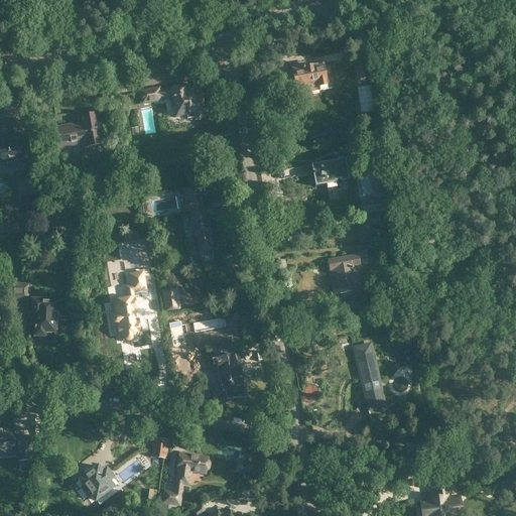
[(312,91),(318,90),(318,91),(328,89),(327,85),(328,84),(328,81),(326,80),(325,73),(326,72),(326,70),(324,69),(324,65),(305,68),(304,62),(290,65),(293,77),(289,78),(289,79),(288,79),(288,80),(288,82),(289,82),(293,82),(296,94),(304,93),(303,88),(311,86),(312,91)]
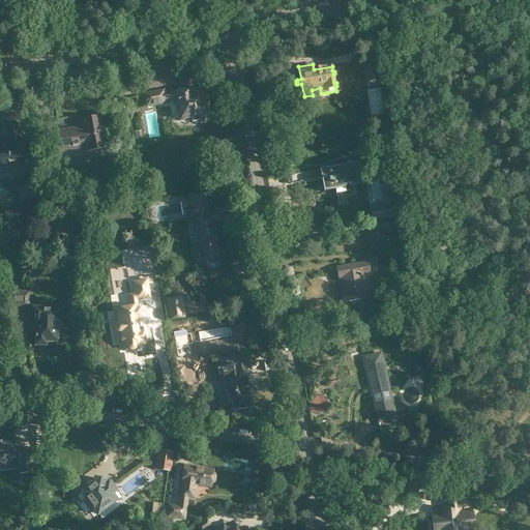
[(378,80),(376,64),(364,65),(366,82),(378,80)]
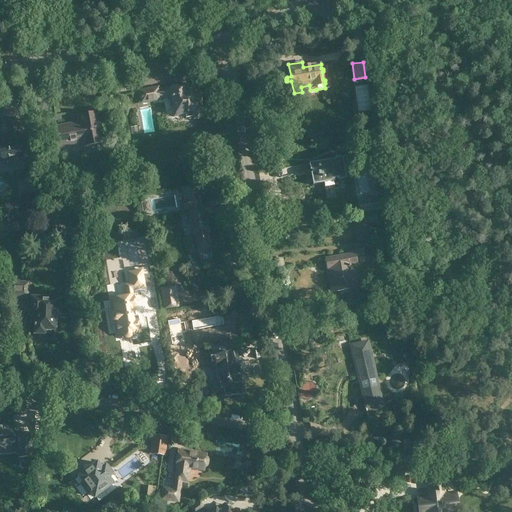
[(151,88),(138,91),(141,103),(147,102),(148,102),(160,100),(160,99),(171,97),(171,98),(171,99),(171,100),(171,101),(171,102),(171,103),(172,103),(172,104),(173,107),(171,107),(173,117),(184,115),(184,114),(192,112),(193,117),(194,117),(195,118),(196,118),(197,118),(198,118),(199,118),(199,117),(200,117),(201,117),(201,116),(202,116),(202,115),(201,108),(201,107),(202,106),(202,105),(201,105),(201,104),(201,103),(200,103),(200,102),(199,98),(199,97),(200,97),(200,96),(201,96),(201,95),(201,94),(200,94),(200,93),(199,93),(198,93),(193,94),(192,91),(187,92),(186,86),(179,88),(178,87),(175,87),(174,88),(166,90),(166,88),(159,90),(158,87),(151,88)]
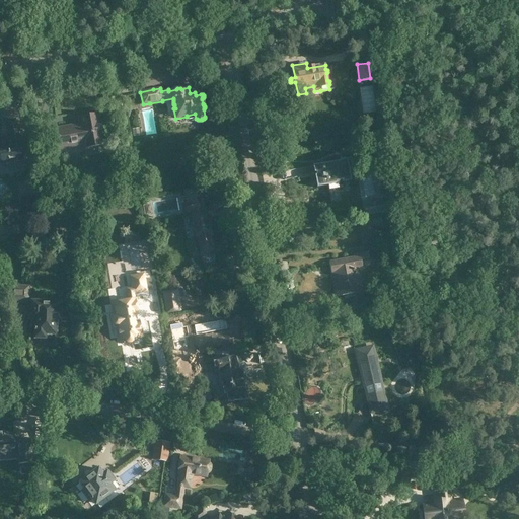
[(78,119),(80,127),(72,128),(71,126),(56,129),(60,149),(75,146),(75,145),(83,144),(84,148),(104,144),(102,130),(101,131),(100,126),(101,126),(99,115),(78,119)]
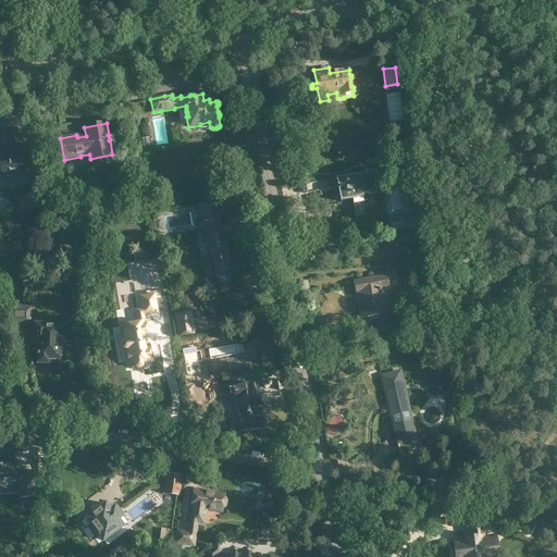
[(19,146),(15,128),(8,130),(11,148),(8,148),(8,147),(0,148),(0,173),(0,176),(4,175),(5,177),(5,178),(7,178),(7,180),(8,180),(9,180),(10,180),(11,180),(11,178),(12,178),(13,177),(13,176),(13,175),(13,174),(24,172),(20,146),(19,146)]
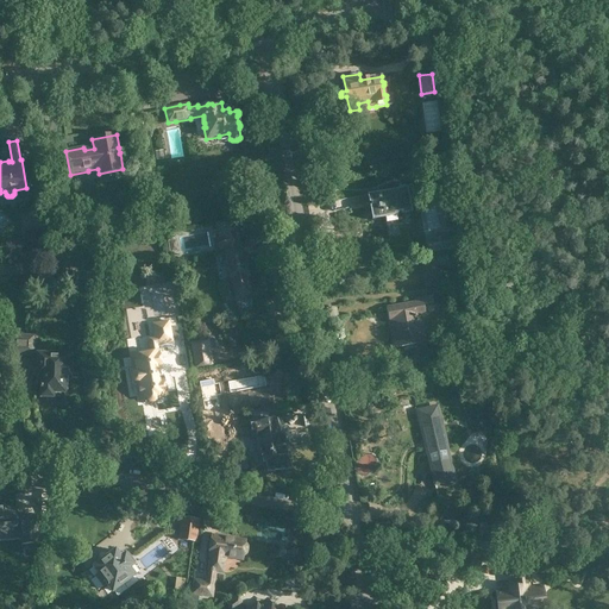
[(366,195),(371,220),(384,218),(385,224),(397,221),(396,215),(397,215),(397,214),(400,213),(401,215),(412,213),(407,188),(366,195)]
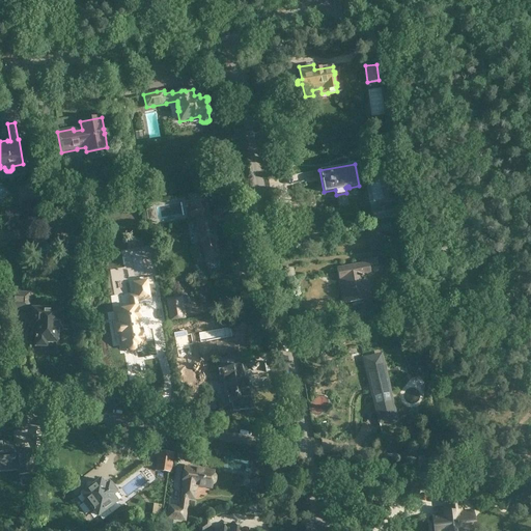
[(133,180),(123,183),(126,195),(135,193),(133,180)]
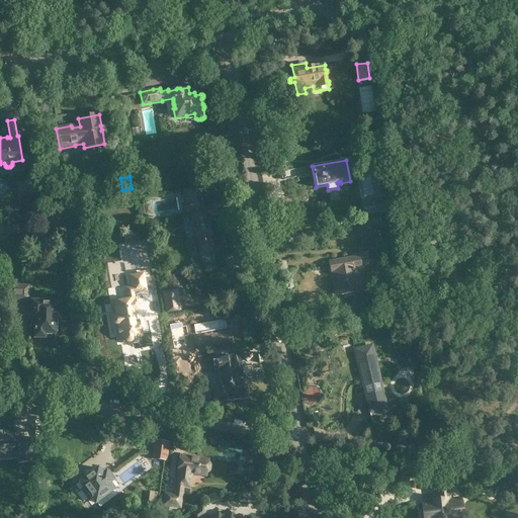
[(213,251),(207,219),(209,219),(209,217),(218,216),(216,203),(211,203),(212,208),(201,210),(200,203),(202,201),(199,186),(183,189),(185,199),(188,200),(188,202),(186,203),(185,203),(184,204),(183,205),(183,206),(183,207),(184,208),(184,209),(185,209),(185,210),(186,210),(187,210),(190,209),(191,211),(190,212),(192,222),(190,223),(192,230),(194,230),(195,239),(196,238),(199,254),(213,251)]
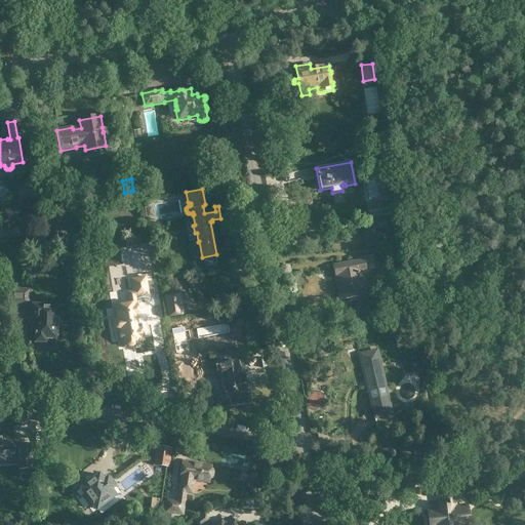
[(62,200),(62,194),(49,195),(51,208),(66,206),(65,199),(62,200)]
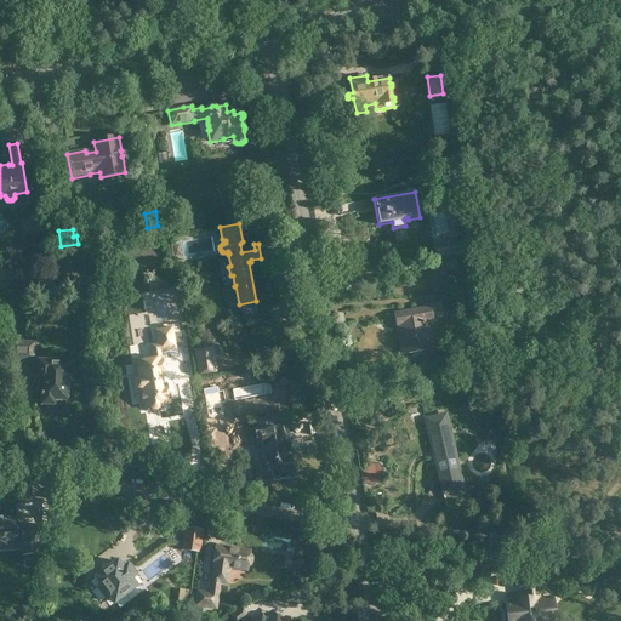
[(29,255),(29,256),(46,254),(43,234),(27,237),(28,244),(20,245),(21,256),(29,255)]
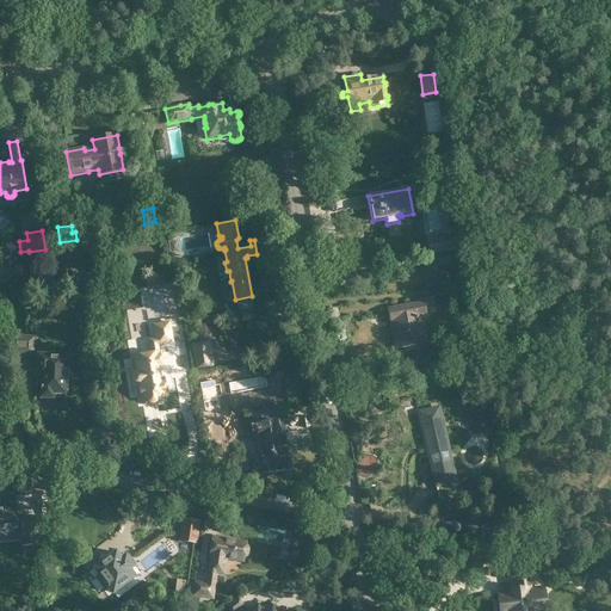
[(442,287),(438,260),(421,263),(426,290),(442,287)]
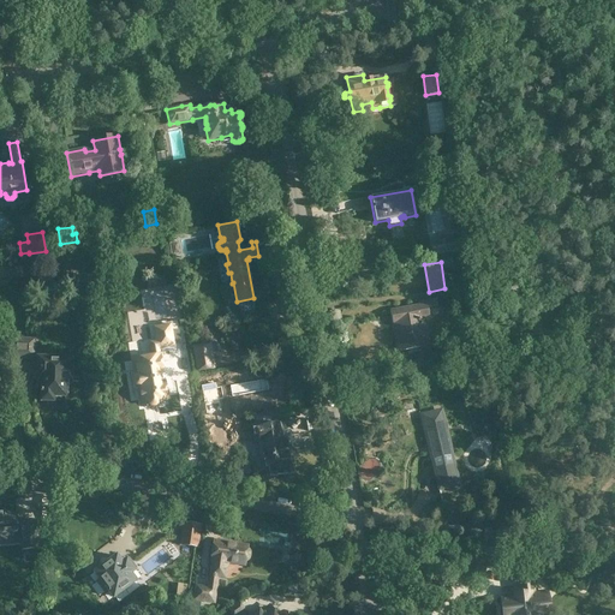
[(418,306),(390,311),(399,352),(419,347),(419,345),(429,344),(424,318),(429,317),(427,308),(437,305),(436,298),(425,300),(418,302),(418,306)]
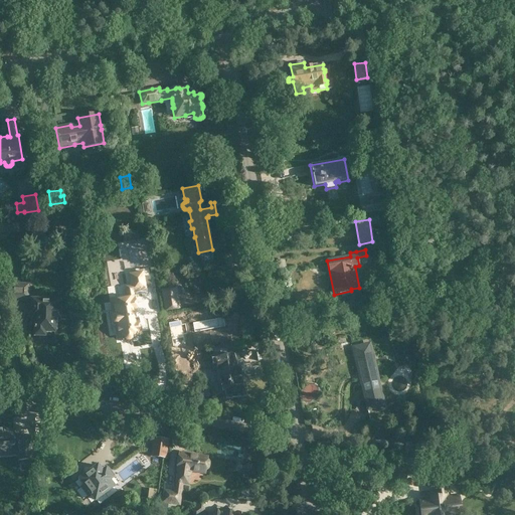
[(120,337),(124,336),(124,337),(124,338),(125,339),(126,340),(127,340),(128,340),(129,340),(130,340),(131,339),(132,338),(132,337),(133,336),(133,335),(140,333),(138,320),(134,321),(132,312),(136,311),(132,292),(146,290),(142,272),(129,274),(131,286),(125,287),(127,299),(113,302),(116,315),(115,315),(114,316),(113,316),(113,317),(112,318),(112,319),(112,320),(112,321),(113,322),(113,323),(114,323),(115,324),(116,324),(117,324),(120,337)]
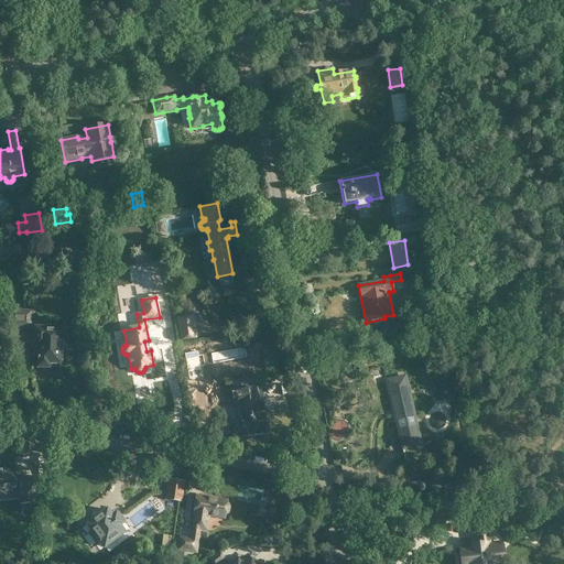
[(31,329),(31,312),(7,311),(10,328),(31,329)]
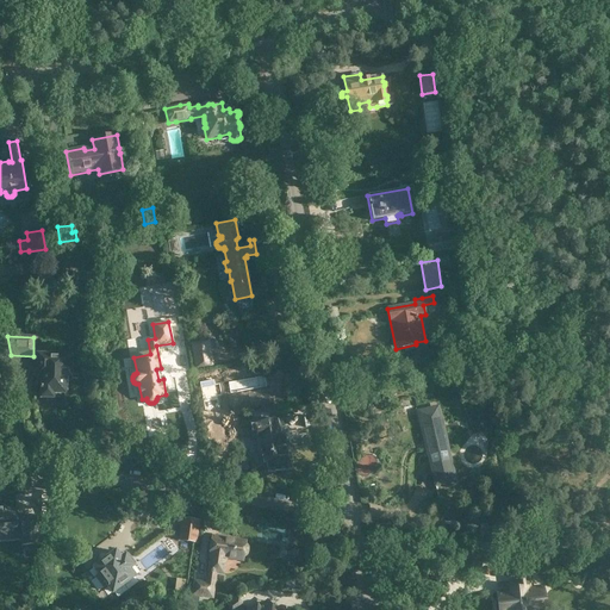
[(37,375),(38,375),(38,383),(42,383),(42,387),(39,387),(39,391),(42,391),(41,397),(64,398),(64,377),(70,377),(70,366),(64,366),(66,356),(37,355),(37,375)]
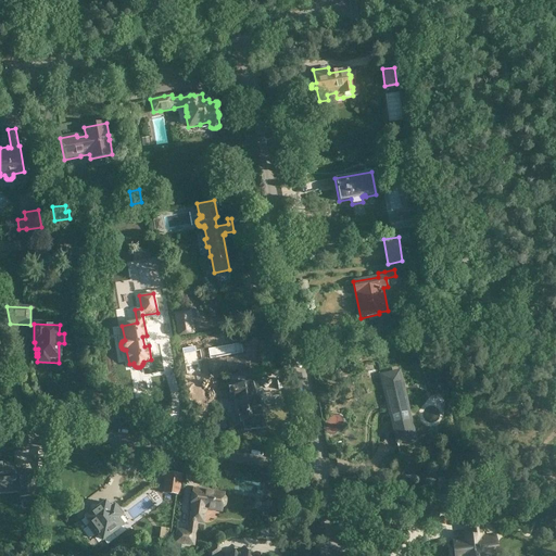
[(399,373),(381,377),(396,440),(414,436),(399,373)]
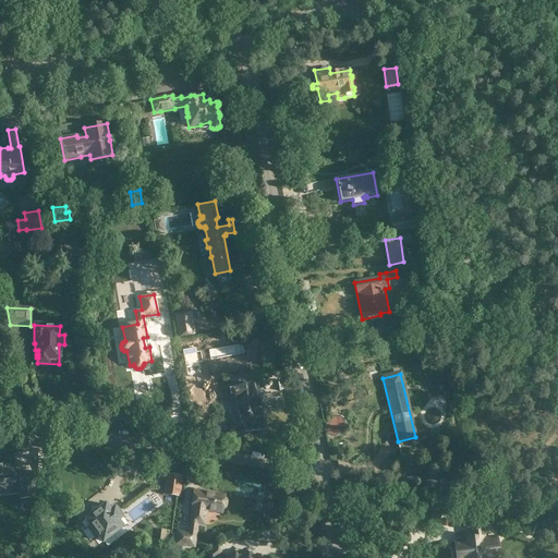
[(234,387),(232,387),(234,399),(237,399),(239,416),(242,415),(244,429),(254,427),(254,428),(256,428),(258,429),(262,427),(263,427),(263,426),(264,426),(262,410),(258,410),(257,404),(261,404),(259,397),(256,397),(254,384),(234,386),(234,387)]
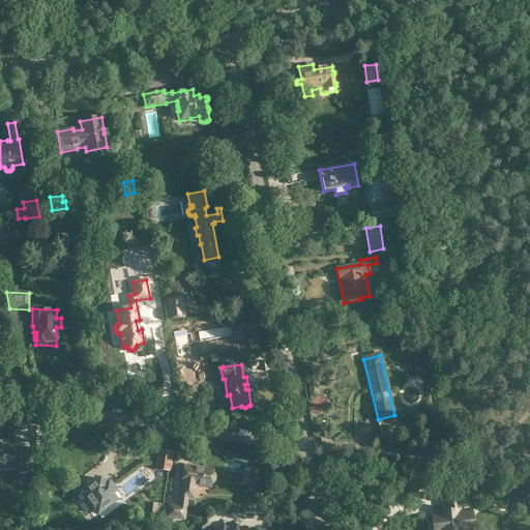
[(176,375),(180,392),(194,389),(189,373),(176,375)]
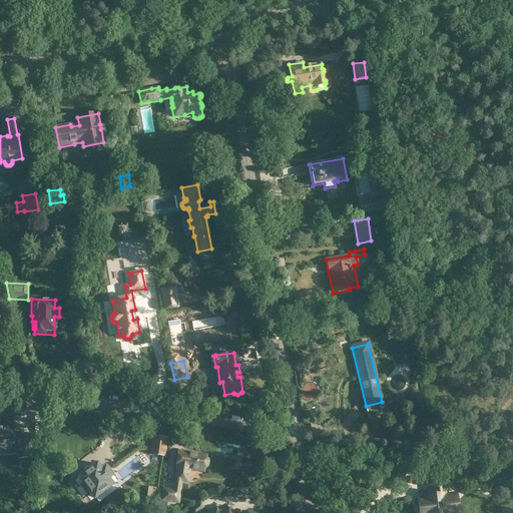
[(13,428),(0,429),(0,454),(16,453),(16,457),(31,456),(30,435),(15,436),(15,438),(13,438),(13,428)]
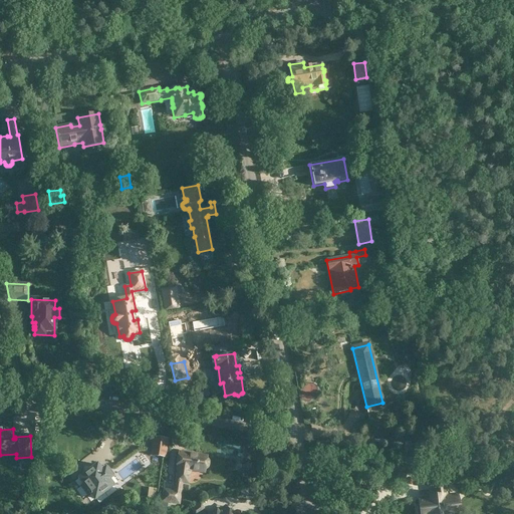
[(154,437),(151,451),(166,454),(168,439),(154,437)]
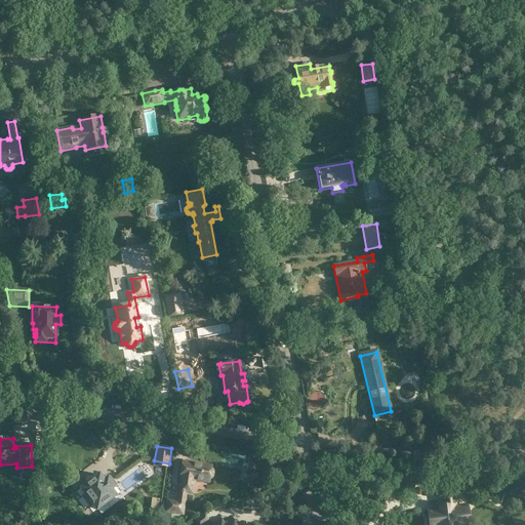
[(182,461),(179,479),(180,479),(177,501),(167,500),(165,513),(183,515),(186,493),(192,494),(194,481),(209,483),(210,478),(212,477),(213,473),(211,471),(211,466),(182,461)]
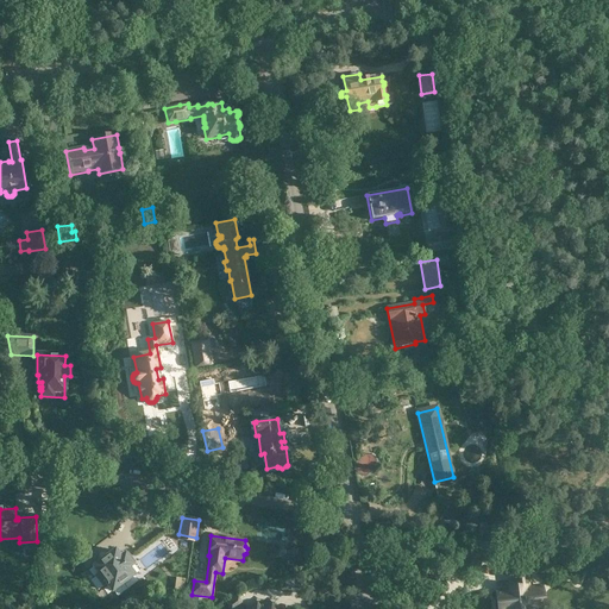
[(100,562),(93,567),(99,575),(95,577),(102,588),(107,584),(112,591),(133,576),(129,569),(136,563),(127,552),(120,558),(115,551),(108,556),(107,553),(106,553),(106,552),(105,552),(104,552),(102,552),(101,552),(100,552),(100,553),(99,553),(99,554),(98,554),(98,556),(98,557),(98,558),(98,559),(99,560),(100,562)]
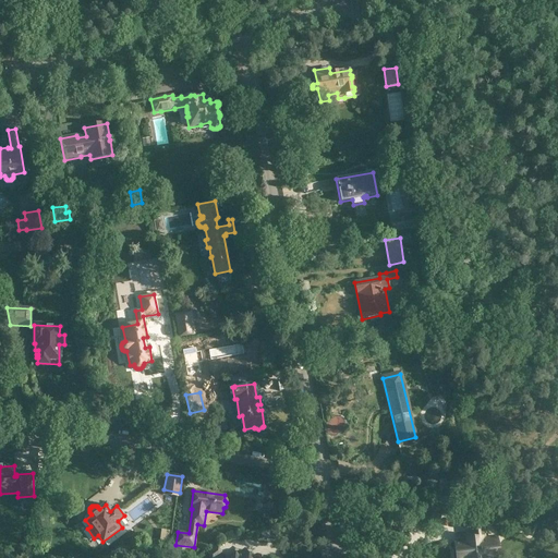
[(499,557),(497,535),(488,536),(486,524),(468,526),(469,538),(453,541),(455,557),(499,557)]
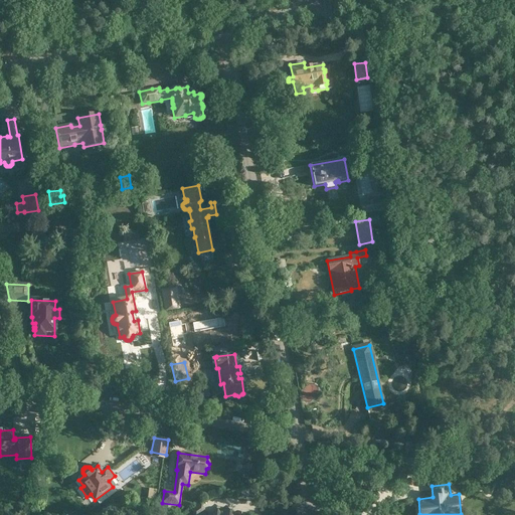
[(248,489),(240,492),(242,498),(250,495),(248,489)]
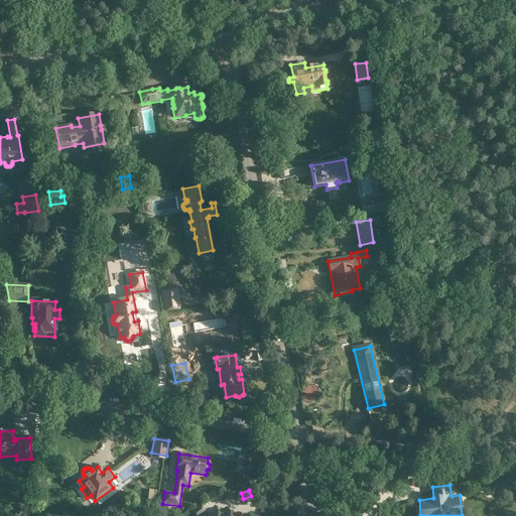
[(205,515),(206,513),(200,505),(191,511),(195,515),(230,515),(226,509),(218,514),(217,512),(212,515),(205,515)]
